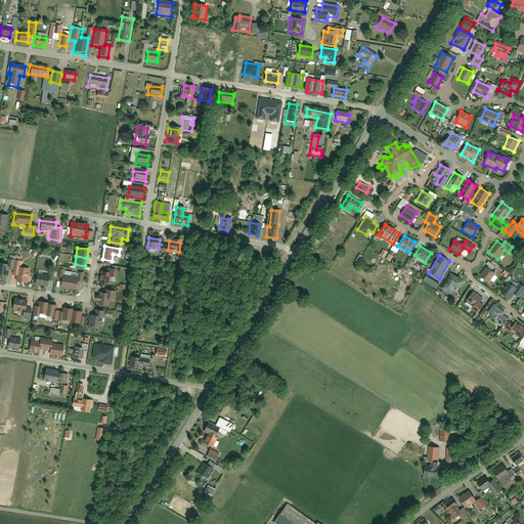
[(0,275),(6,276),(8,266),(0,264),(0,275)]
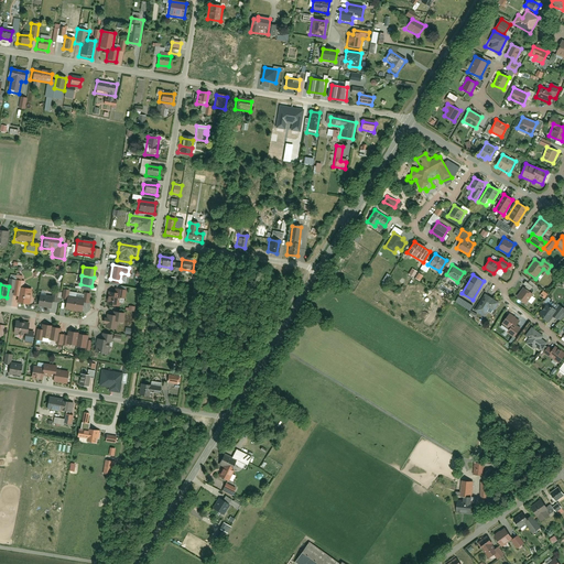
[(525,305),(534,294),(524,286),(514,297),(525,305)]
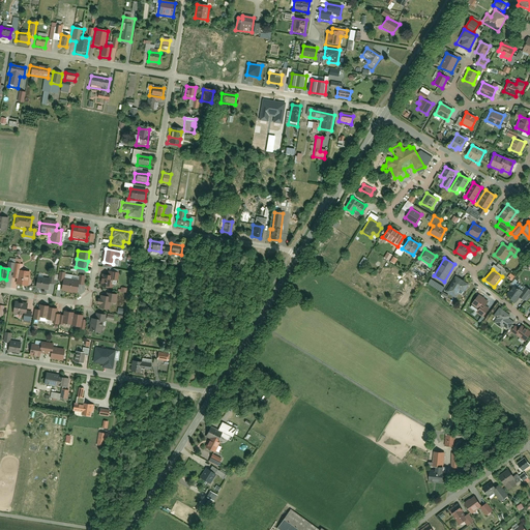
[(16,285),(26,287),(28,272),(19,270),(16,285)]
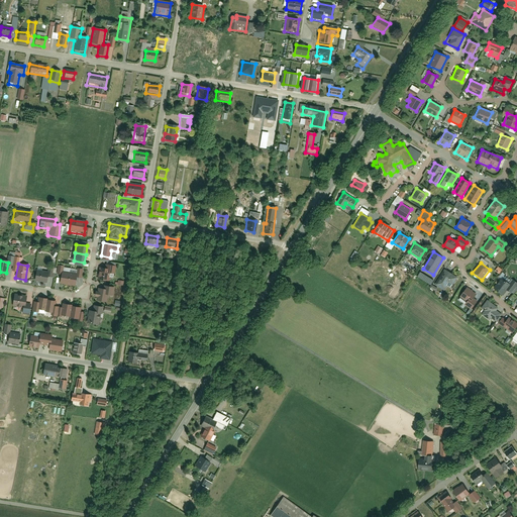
[(96,280),(108,282),(109,276),(113,276),(115,267),(105,265),(104,269),(97,268),(96,280)]
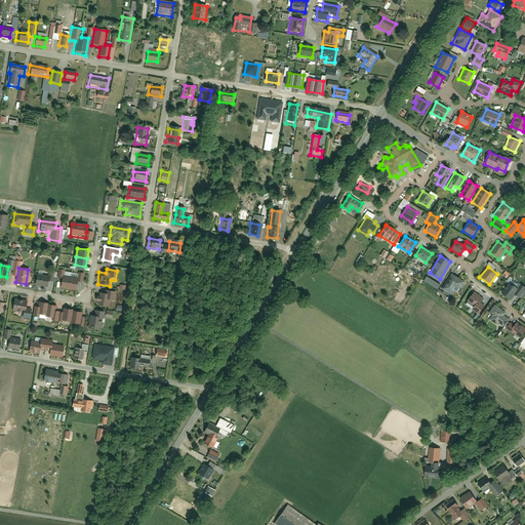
[(466,281),(451,273),(441,288),(451,294),(454,290),(458,292),(466,281)]
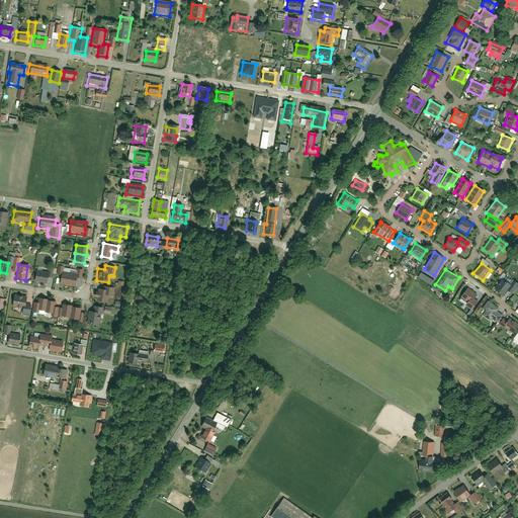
[(31,281),(44,283),(46,274),(33,272),(31,281)]
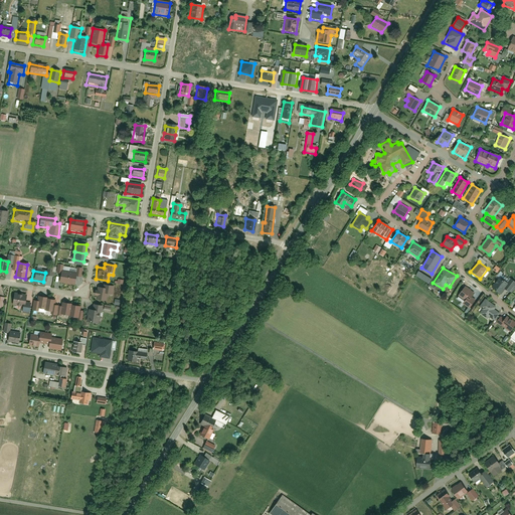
[(57,282),(65,284),(67,273),(59,272),(57,282)]
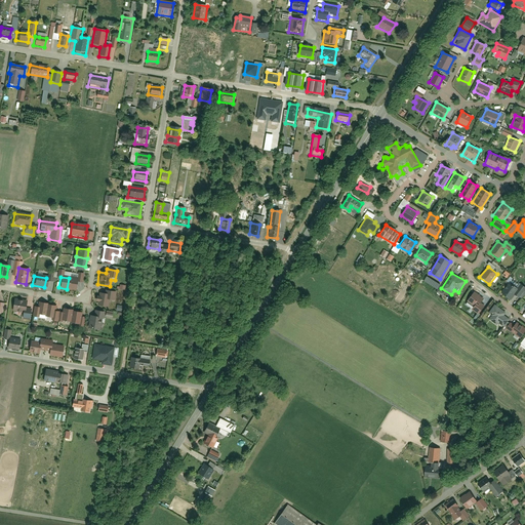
[(67,289),(74,290),(76,279),(69,278),(67,289)]
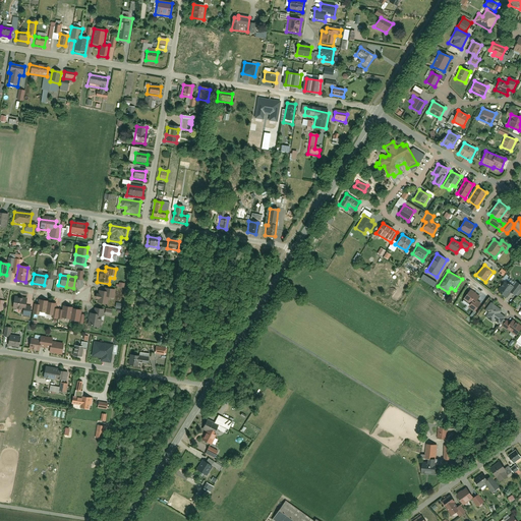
[(514,286),(506,280),(498,292),(507,298),(511,292),(517,297),(520,291),(520,286),(516,283),(514,286)]
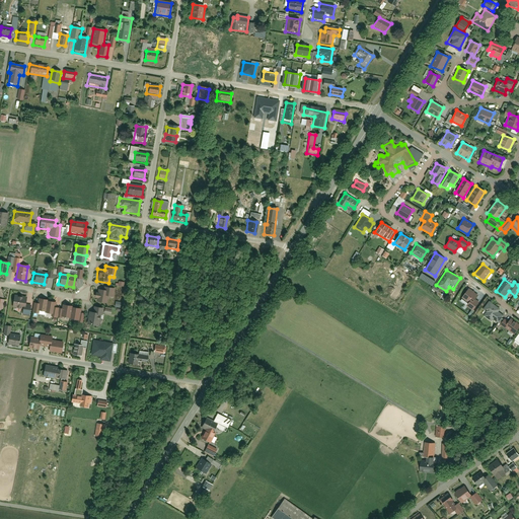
[(96,290),(95,300),(106,302),(107,297),(113,297),(115,289),(103,288),(102,291),(96,290)]
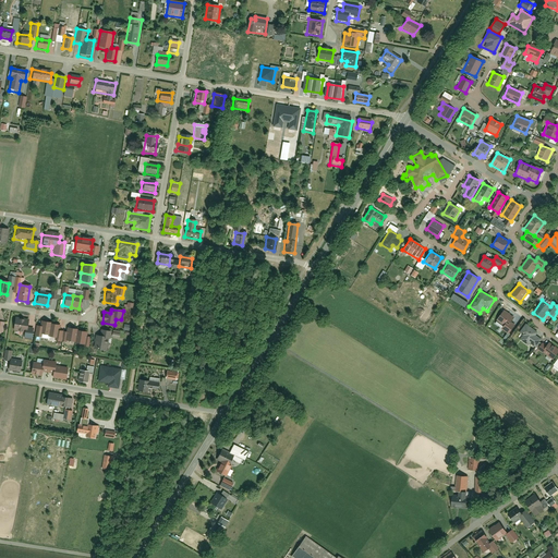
[(514,317),(505,310),(495,322),(502,327),(501,329),(509,334),(514,325),(511,322),(514,317)]
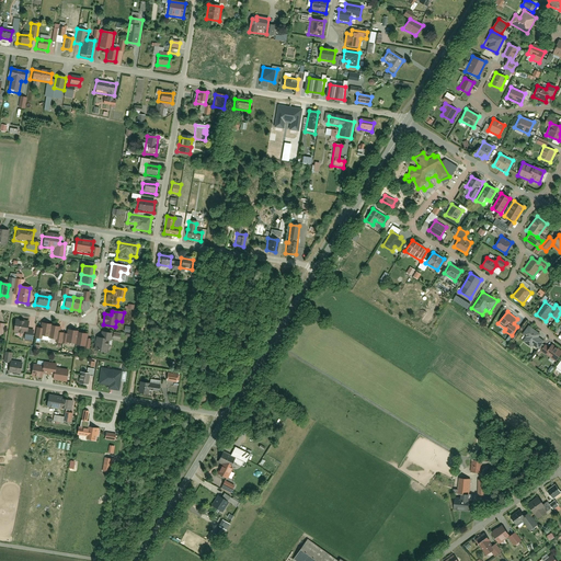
[(22,333),(26,333),(27,322),(14,320),(12,331),(22,333)]
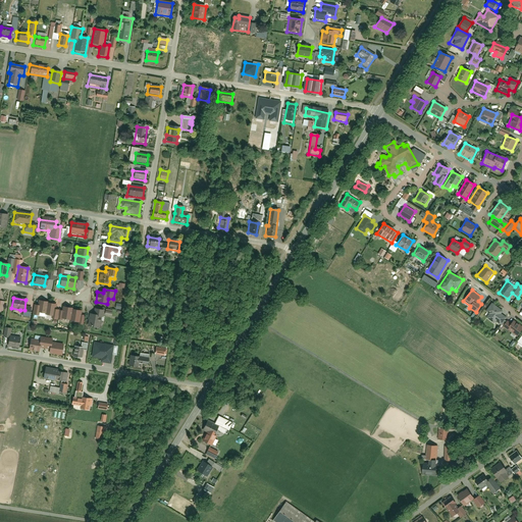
[(44,313),(46,303),(46,302),(38,301),(37,306),(33,305),(32,315),(36,315),(36,312),(44,313)]
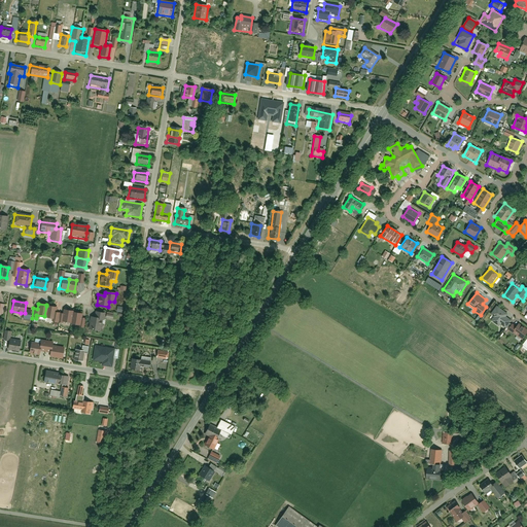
[(44,316),(44,318),(51,319),(50,322),(56,323),(58,313),(54,313),(55,307),(46,306),(44,316)]
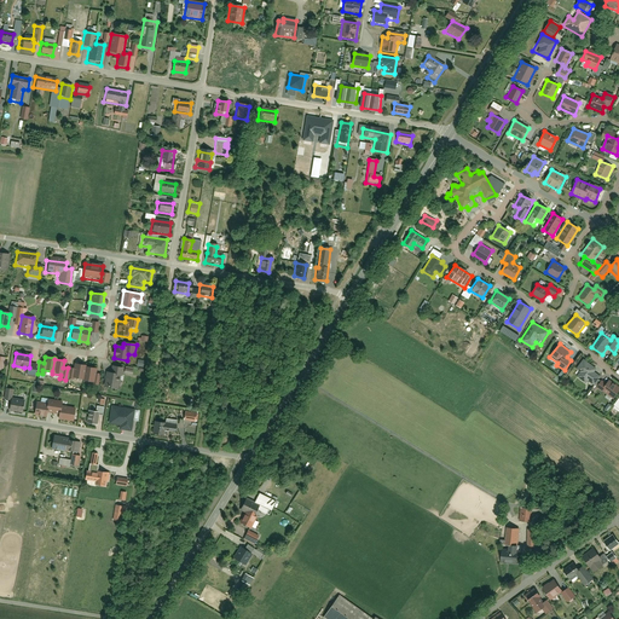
[(596,369),(583,359),(576,369),(580,371),(577,376),(586,382),(588,380),(594,383),(600,376),(594,372),(596,369)]
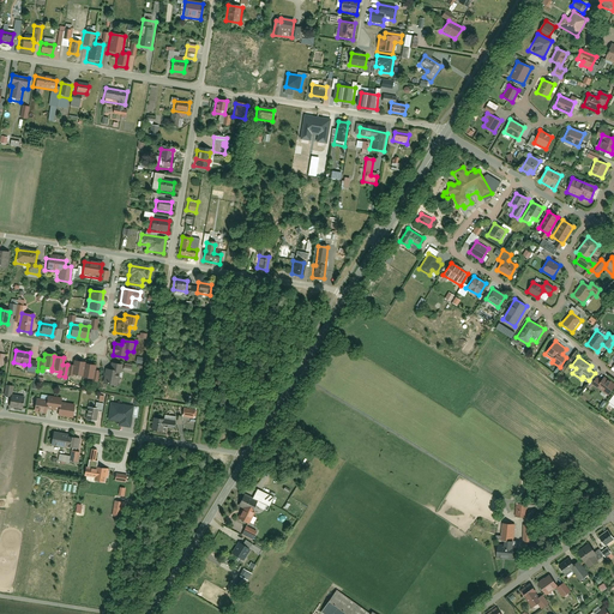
[(67,365),(65,377),(71,378),(71,374),(82,377),(83,363),(72,362),(72,366),(67,365)]
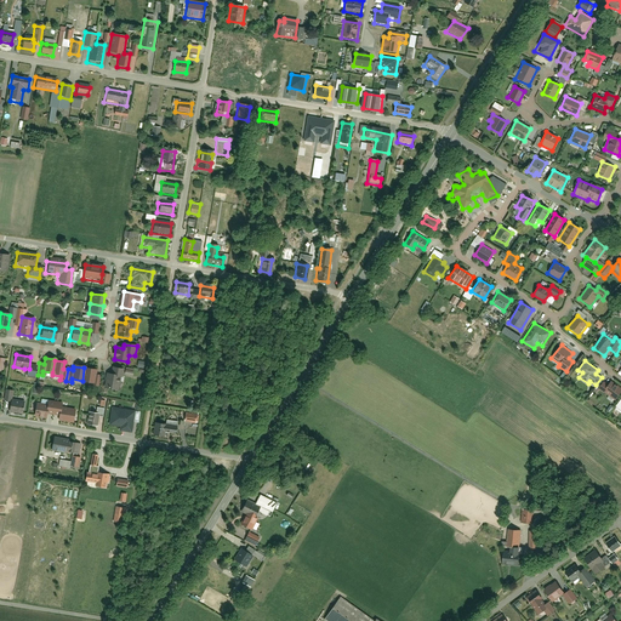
[(84,368),(83,381),(81,382),(92,385),(92,386),(97,387),(100,376),(95,375),(96,370),(84,368)]
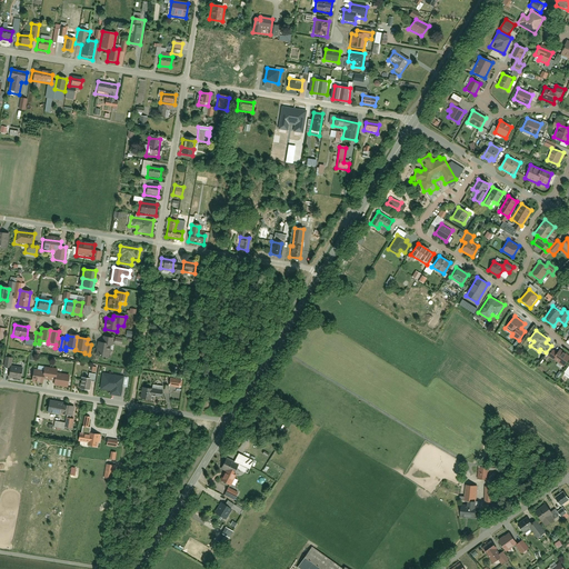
[(95,341),(93,353),(108,357),(110,347),(113,347),(115,340),(102,338),(101,342),(95,341)]
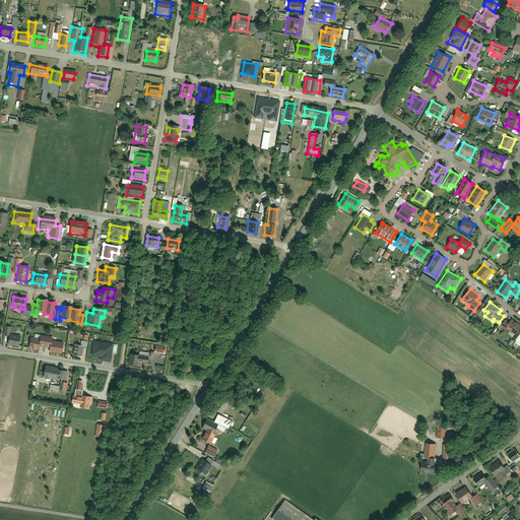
[(501,325),(515,335),(519,327),(507,318),(501,325)]
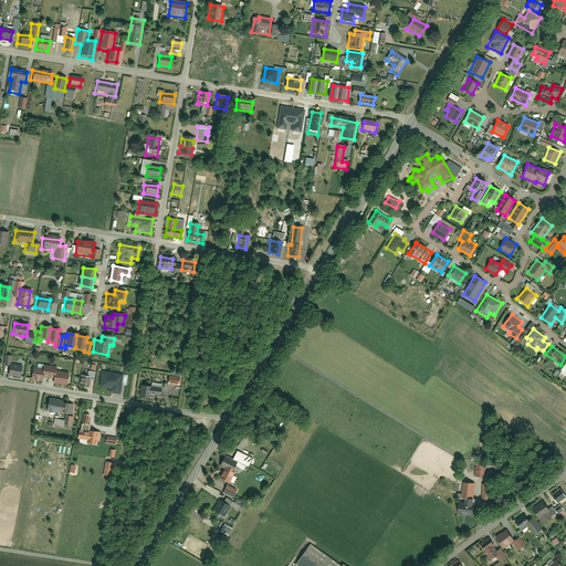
[(6,375),(19,377),(21,368),(8,366),(6,375)]
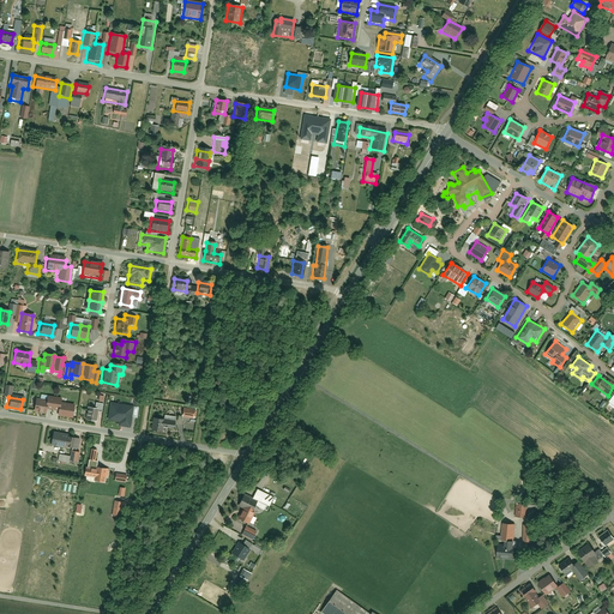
[(34,398),(32,410),(44,413),(46,408),(52,409),(53,402),(48,401),(43,399),(34,398)]
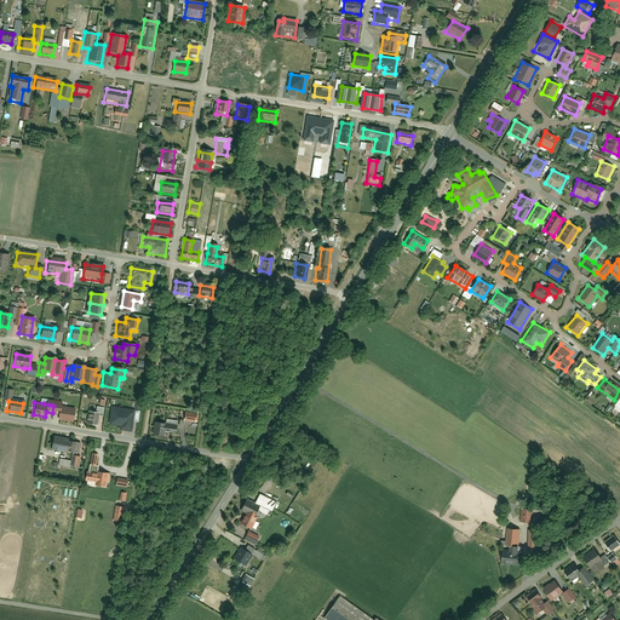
[(52,413),(57,414),(57,419),(73,422),(75,408),(53,406),(52,413)]
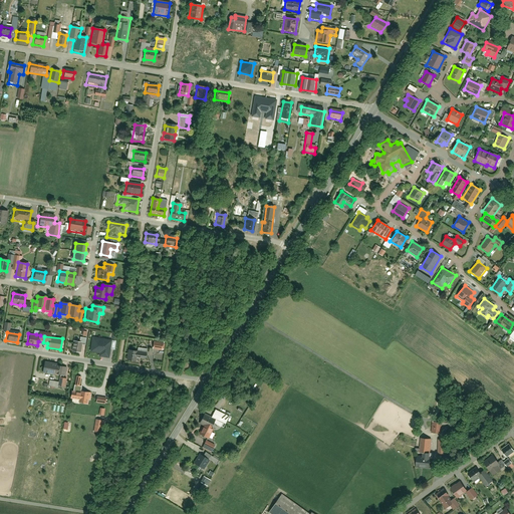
[(91,336),(88,351),(97,353),(97,355),(109,357),(111,339),(91,336)]
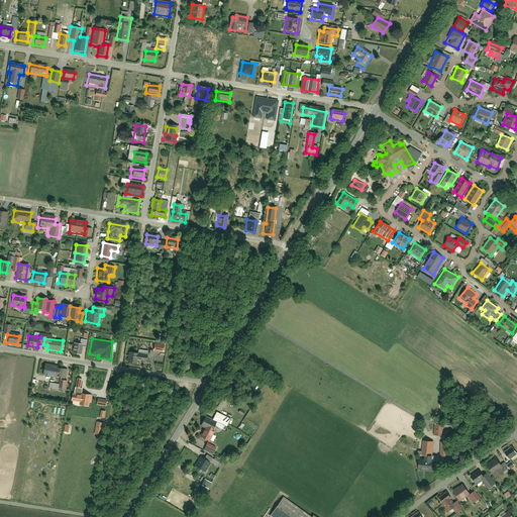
[(74,343),(72,353),(80,354),(82,346),(82,344),(74,343)]
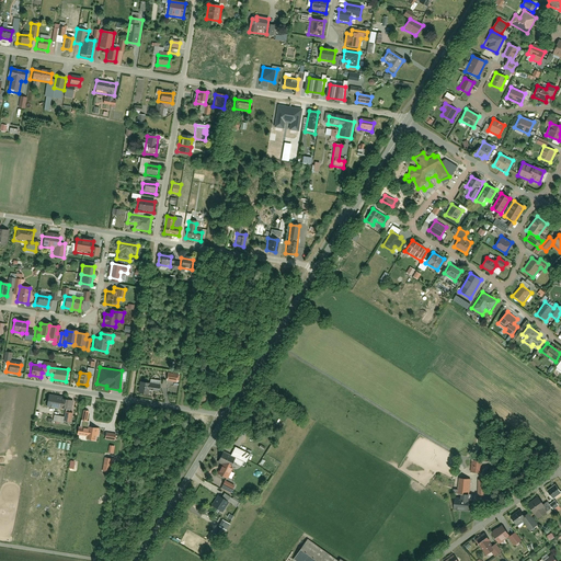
[(138,392),(147,393),(148,391),(159,392),(161,378),(150,377),(149,382),(139,381),(138,392)]
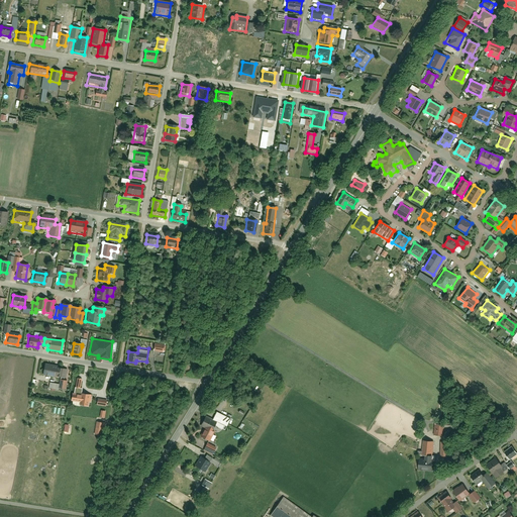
[(42,366),(41,375),(55,377),(56,368),(42,366)]
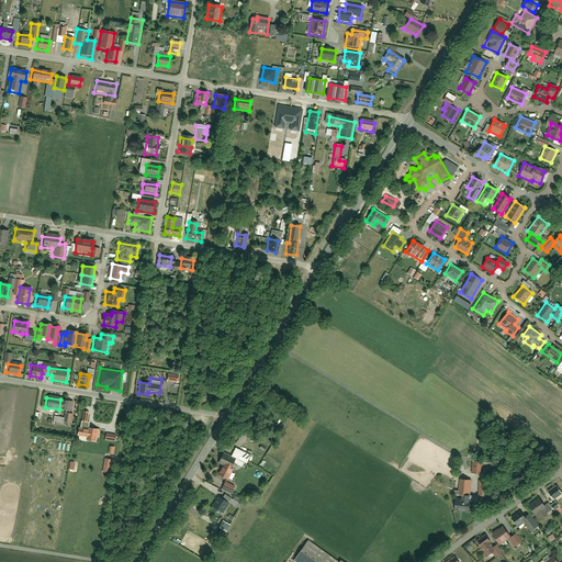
[(60,400),(59,409),(70,412),(72,402),(60,400)]
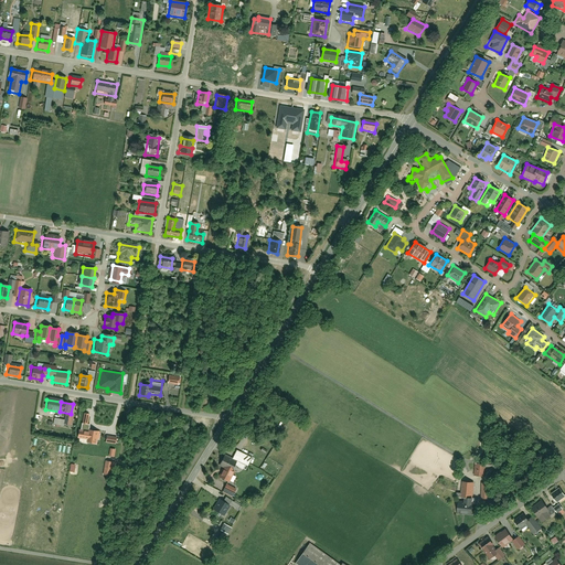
[(77,429),(76,437),(88,439),(89,432),(77,429)]
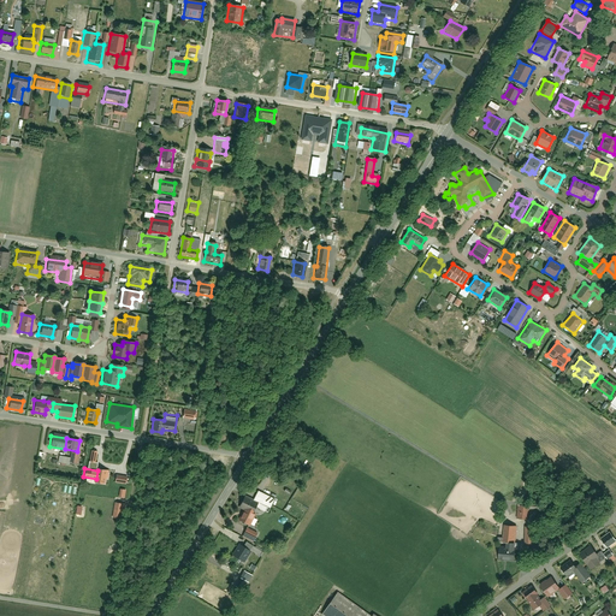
[(256,492),(252,502),(256,504),(255,507),(267,513),(273,499),(256,492)]
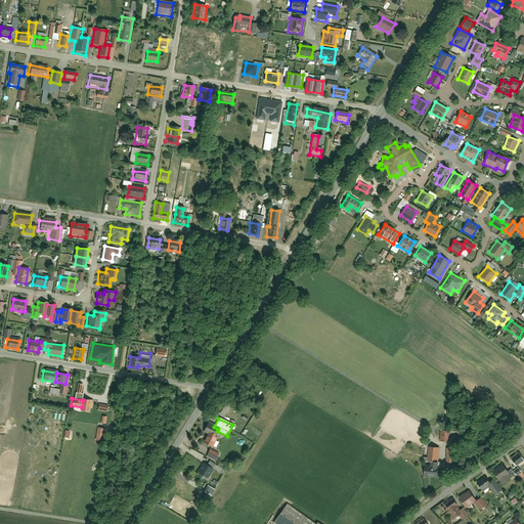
[(216,437),(214,436),(217,431),(218,429),(214,427),(206,424),(202,432),(206,434),(201,443),(210,448),(216,437)]
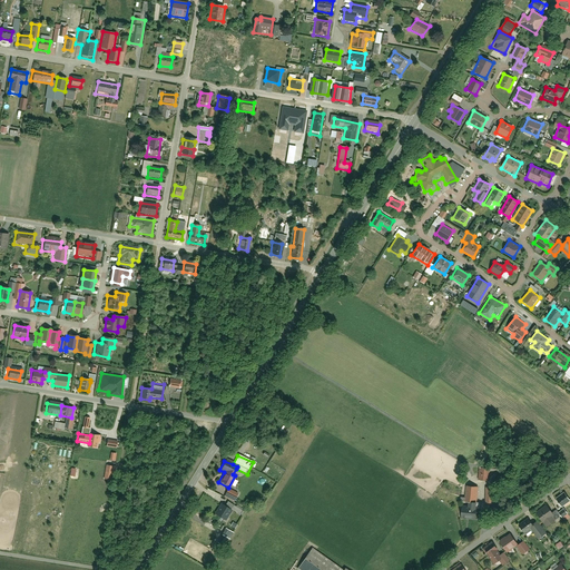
[(479,469),(478,481),(489,481),(490,470),(479,469)]
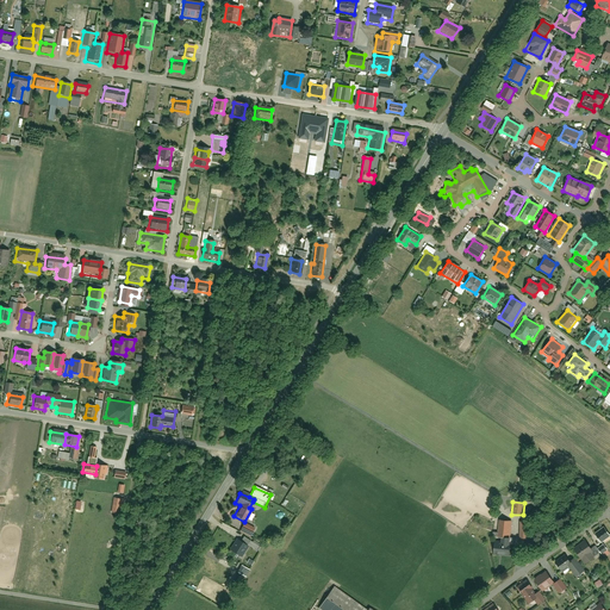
[(508,543),(508,540),(510,540),(511,523),(498,521),(497,539),(498,539),(498,542),(491,541),(490,554),(509,556),(510,543),(508,543)]
